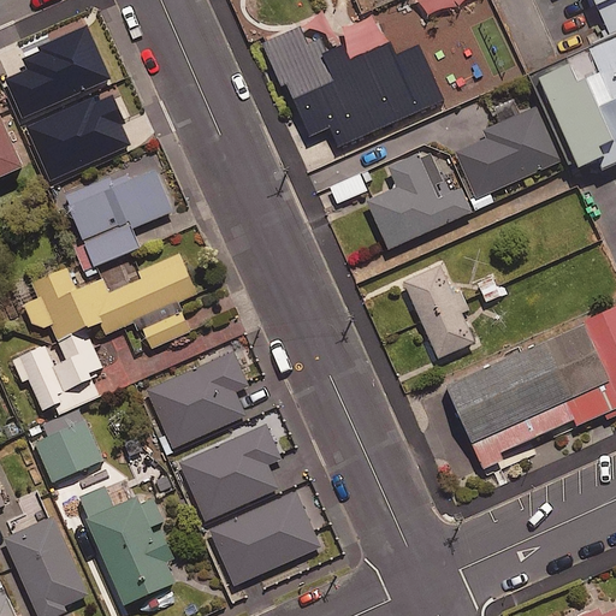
[(615,36),(615,0),(588,0),(608,40),(615,36)]
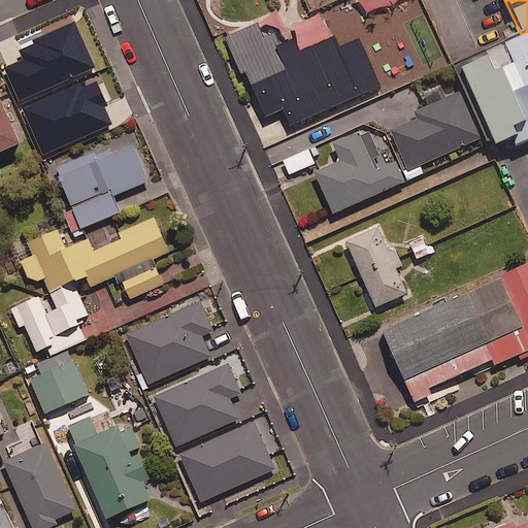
[(375,28),(287,28),(287,58),(261,58),(261,70),(242,70),(242,89),(375,89),(375,28)]
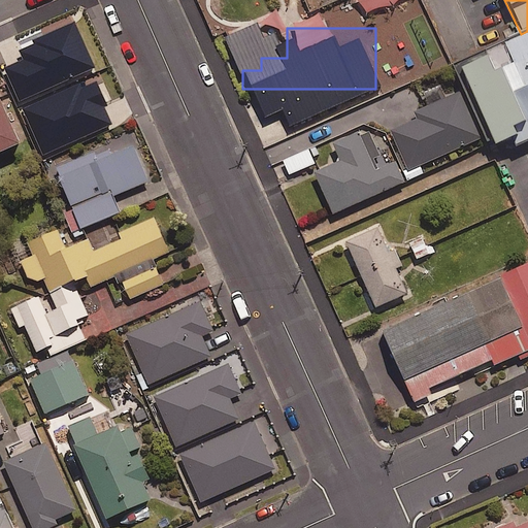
[(527,31),(521,34),(501,42),(512,64),(493,72),(486,57),(457,70),(492,147),(509,140),(514,149),(527,141),(527,31)]
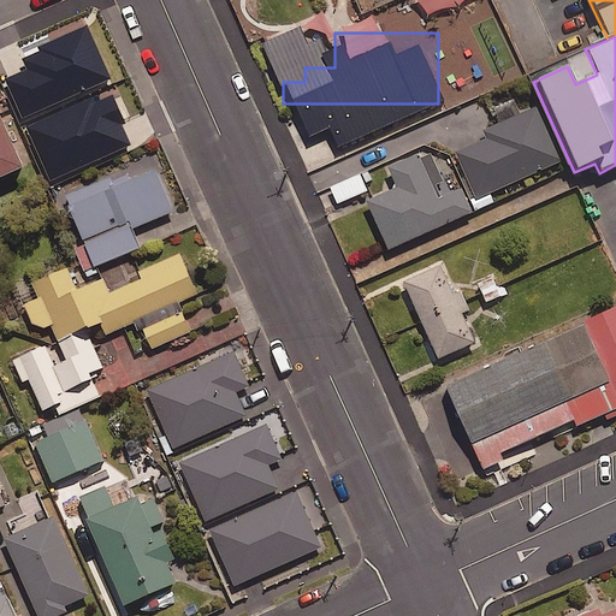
[(51,93),(47,83),(16,98),(51,175),(116,144),(86,77),(51,93)]
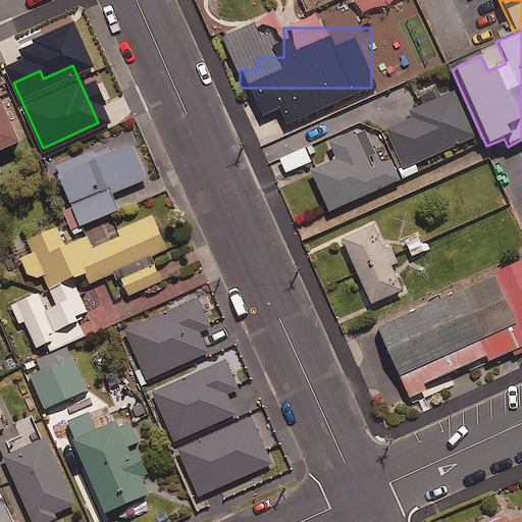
[(0,148),(21,139),(0,90),(0,148)]
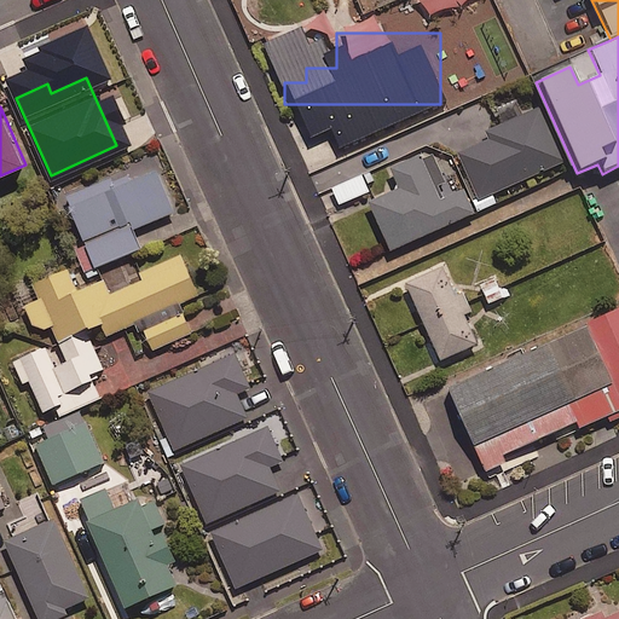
[(565,161),(541,108),(489,133),(491,137),(458,151),(482,201),(565,161)]
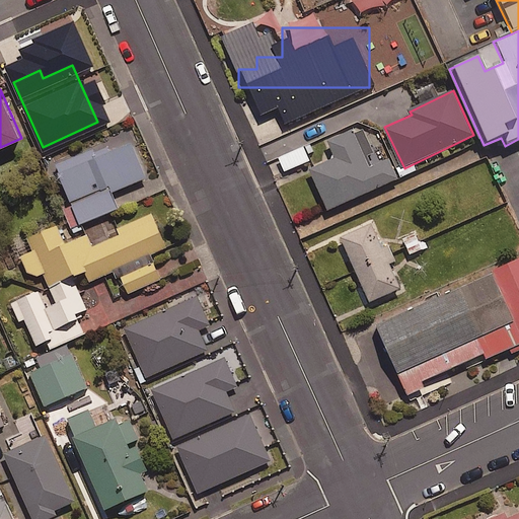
[(354,127),(327,139),(336,156),(310,167),(328,208),(398,176),(390,156),(370,165),(354,127)]
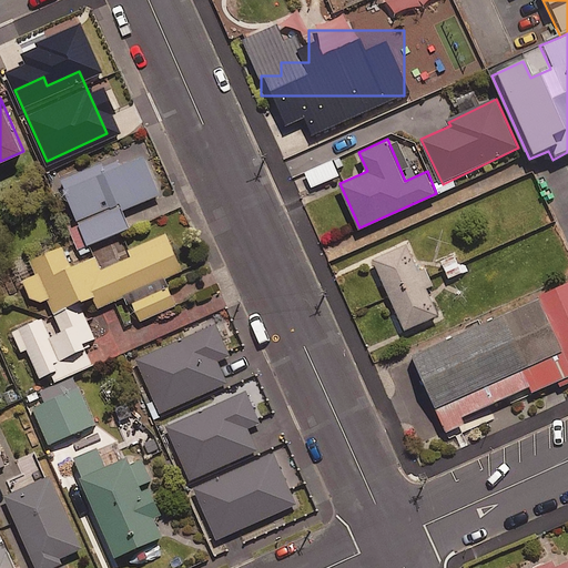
[(160,193),(144,154),(63,188),(88,244),(129,226),(121,209),(160,193)]
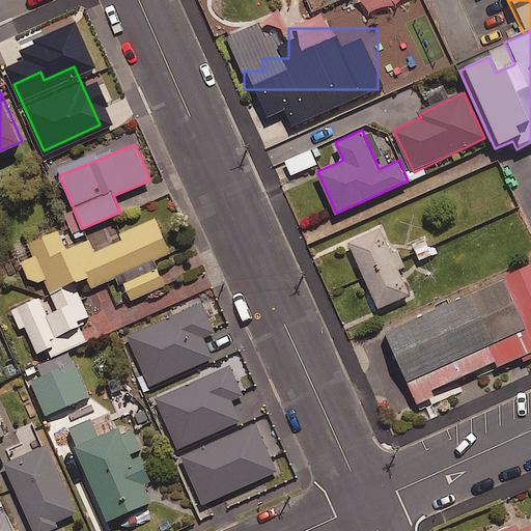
[(316,165),(310,150),(285,162),(291,175),(316,165)]
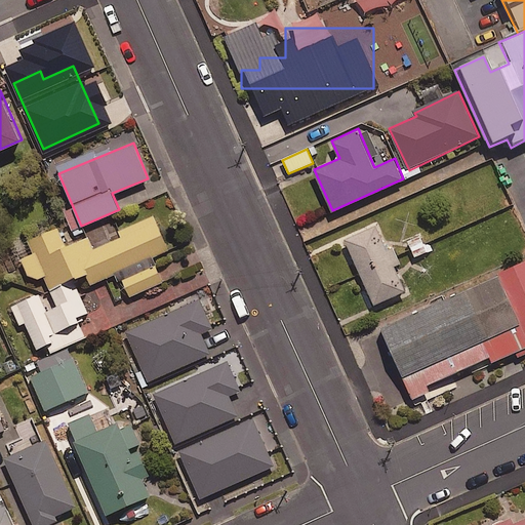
[(167,248),(153,215),(120,231),(122,237),(93,249),(87,238),(65,247),(56,229),(29,241),(57,305),(47,309),(40,291),(14,303),(36,352),(46,347),(49,355),(88,337),(79,317),(89,313),(74,279),(86,273),(91,283),(167,248)]
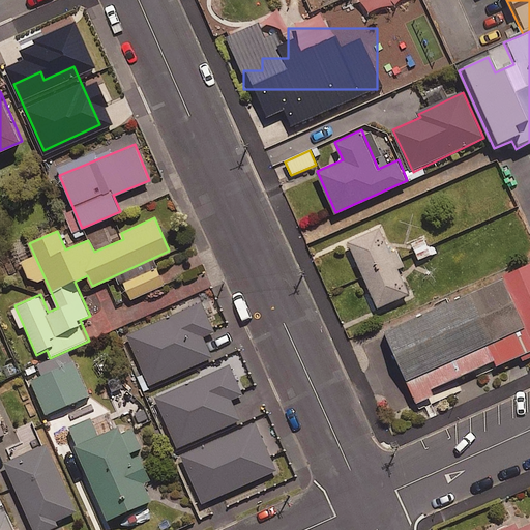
[(380,227),(348,240),(378,306),(409,293),(380,227)]
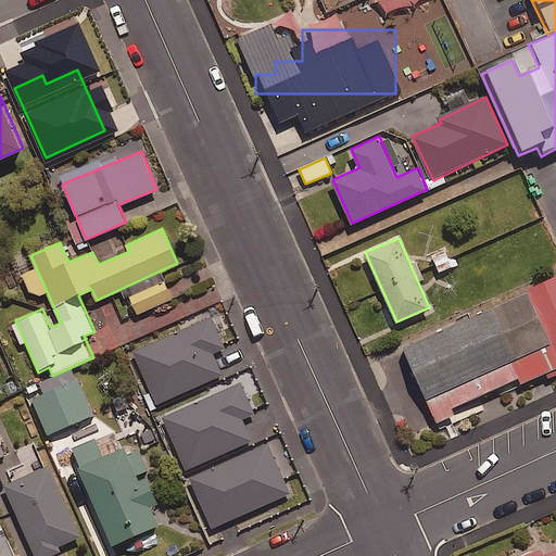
[(555,277),(405,345),(438,419),(456,412),(454,407),(520,378),(521,382),(555,366),(555,277)]
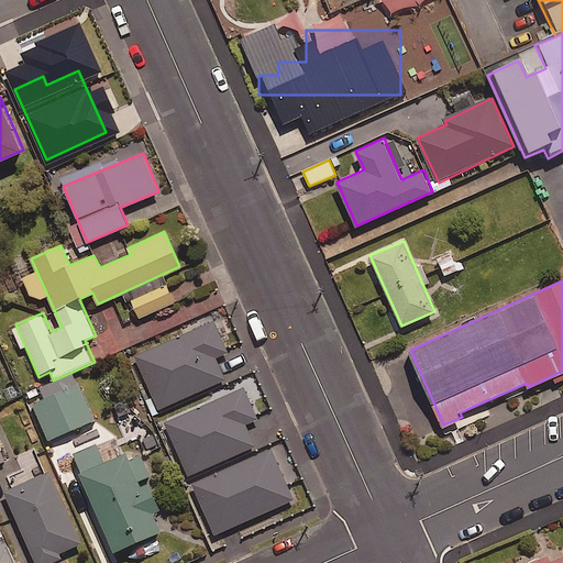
[(167,283),(132,299),(140,317),(176,300),(167,283)]
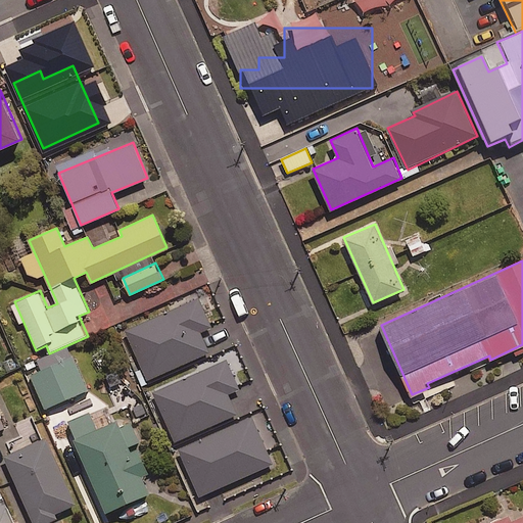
[(151,313),(119,328),(131,354),(163,339),(151,313)]
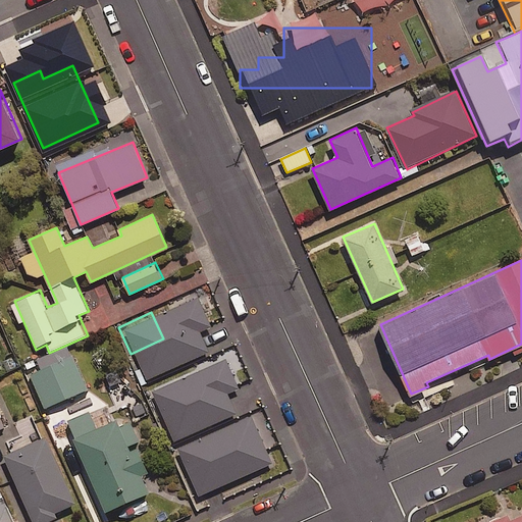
[(72,355),(31,374),(45,407),(88,387),(72,355)]
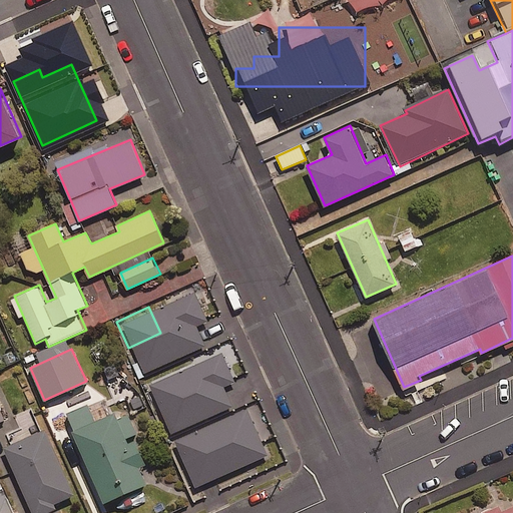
[(226,383),(171,408),(192,456),(248,431),(226,383)]
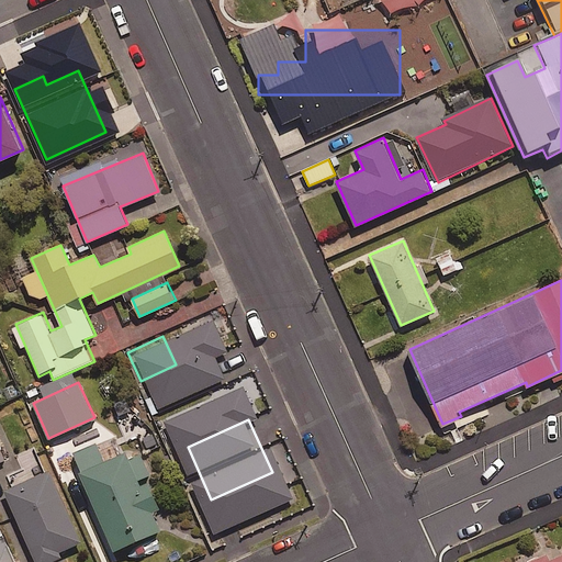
[(126,451),(79,472),(114,550),(161,529),(153,512),(160,508),(148,481),(141,484),(126,451)]
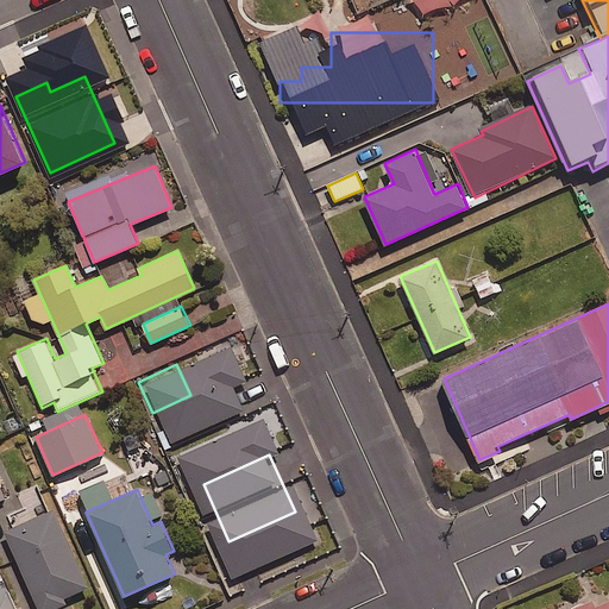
[(54,508),(5,531),(39,608),(51,608),(67,603),(64,597),(88,586),(54,508)]
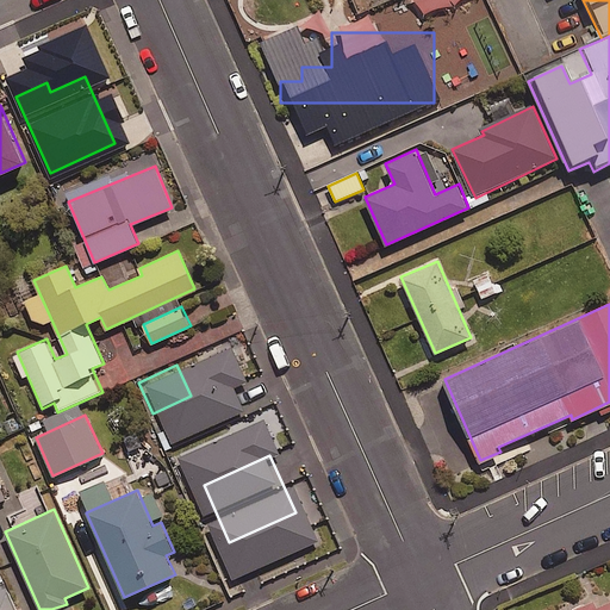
[(187,596),(181,584),(156,596),(161,608),(187,596)]
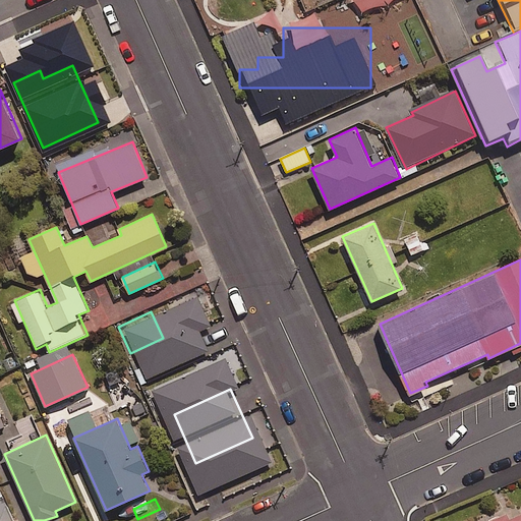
[(13,520),(5,501),(0,503),(0,520),(13,520)]
